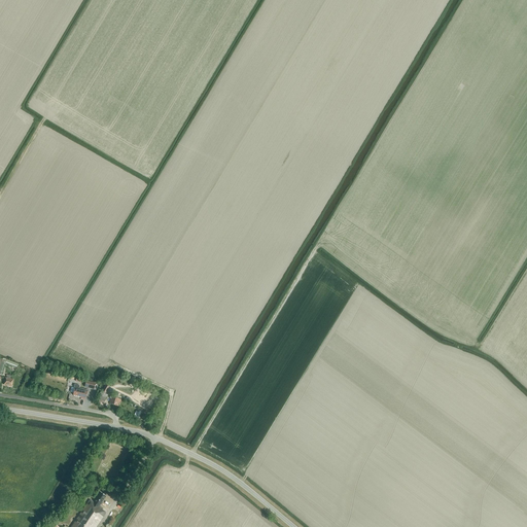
[(118,376),(114,374),(108,384),(112,386),(118,376)]
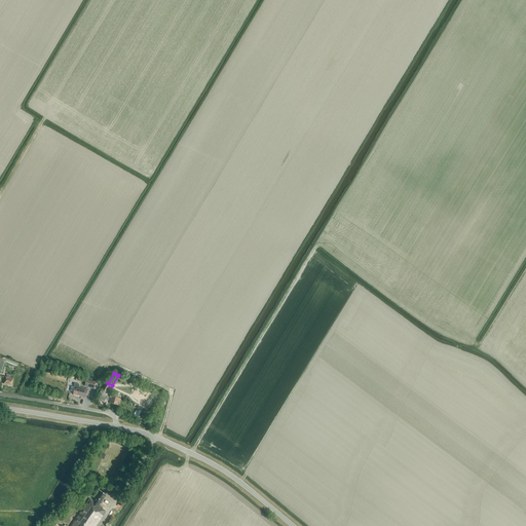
[(7,377),(5,377),(3,384),(11,386),(13,379),(10,378),(11,375),(7,374),(7,377)]
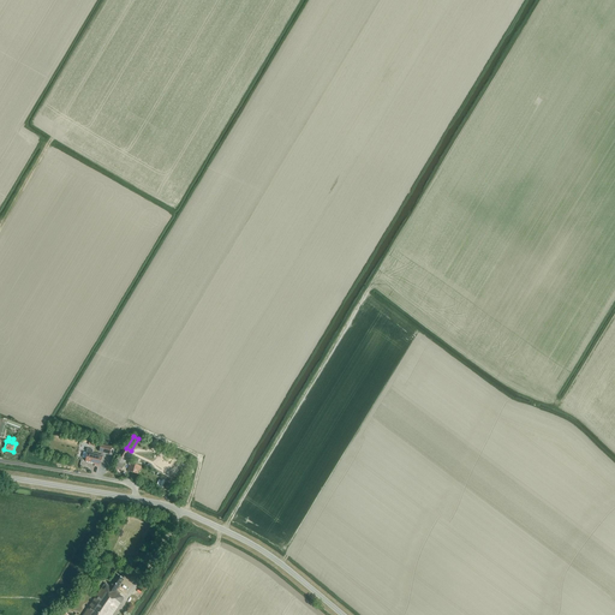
[(100,445),(99,452),(109,454),(111,447),(100,445)]
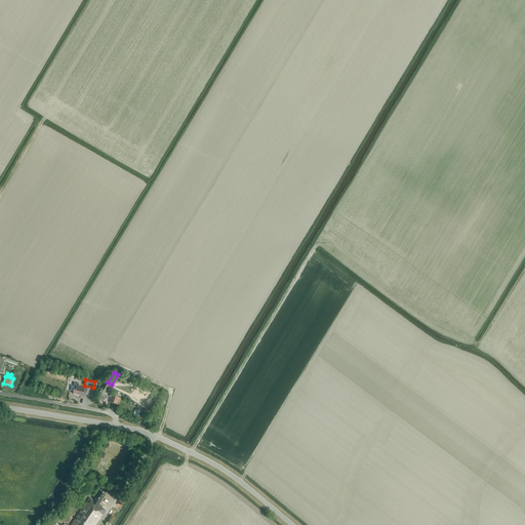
[(85,398),(85,397),(87,389),(83,388),(79,387),(79,385),(74,382),(74,386),(75,386),(73,394),(81,396),(80,396),(85,398)]
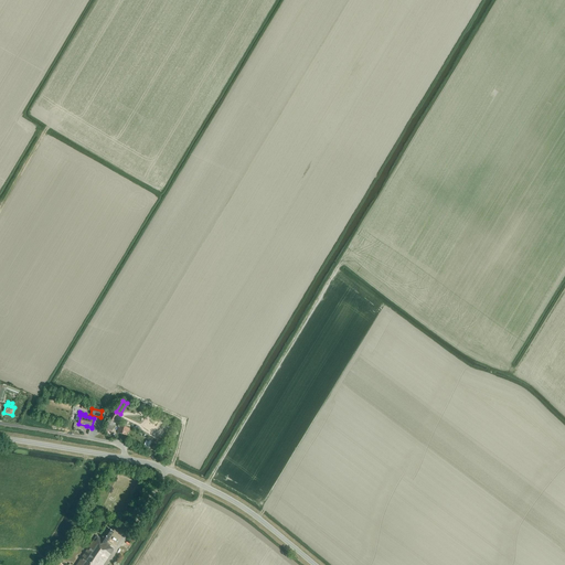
[(112,422),(108,419),(104,427),(107,428),(107,429),(105,432),(109,434),(112,432),(116,424),(112,422)]
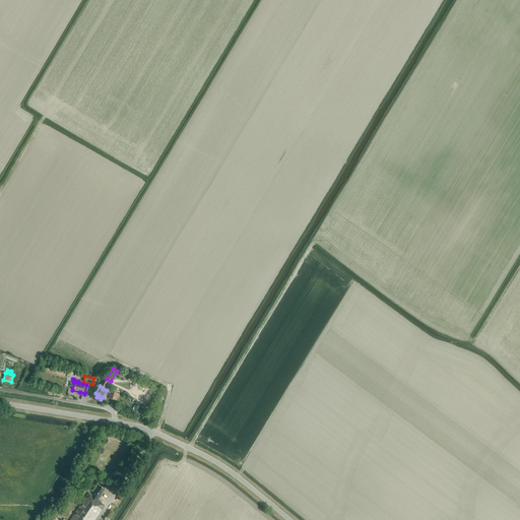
[(109,391),(108,394),(109,394),(108,398),(117,401),(118,397),(119,397),(119,394),(115,393),(116,391),(114,390),(113,392),(109,391)]
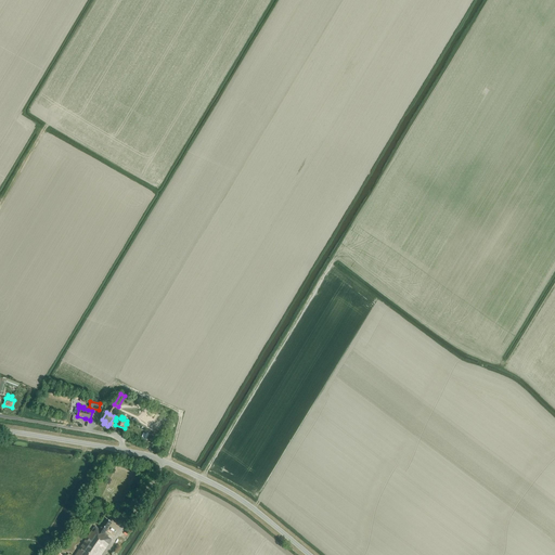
[(108,536),(104,533),(112,523),(106,518),(99,529),(95,528),(93,531),(92,530),(75,554),(101,554),(112,540),(107,537),(108,536)]
